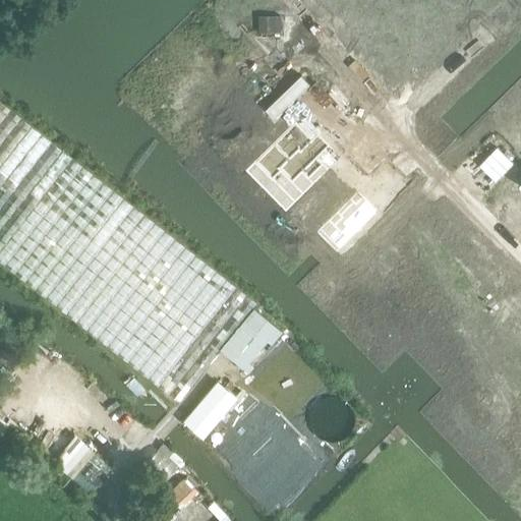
[(295,126),(247,170),(281,204),(328,157),(295,126)]
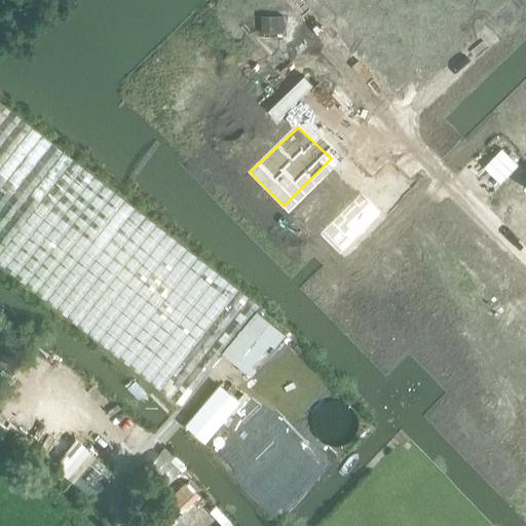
[(502,147),(484,166),(501,183),(519,164),(502,147)]
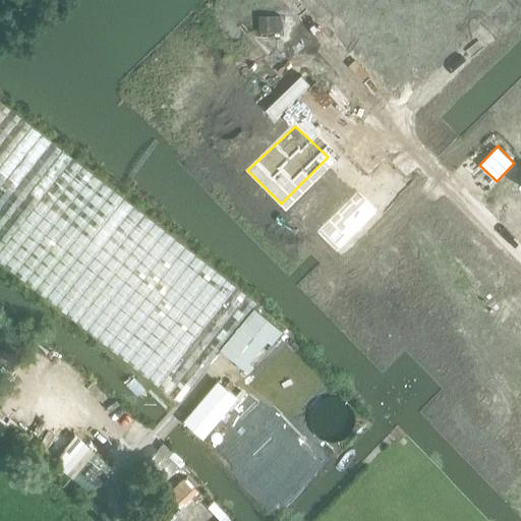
[(410,261),(399,250),(372,275),(385,287),(396,277),(417,298),(415,300),(422,306),(423,305),(430,311),(419,323),(430,334),(454,311),(443,301),(447,297),(442,293),(453,284),(450,281),(448,282),(435,269),(437,267),(428,258),(426,259),(418,252),(410,261)]
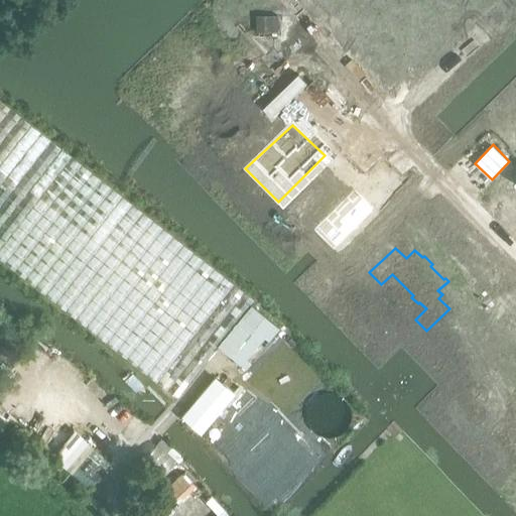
[(515,335),(493,358),(515,380),(515,382),(498,401),(515,418),(515,335)]
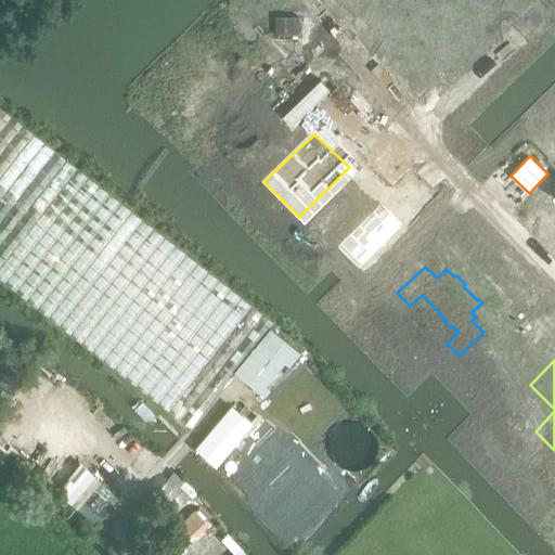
[(250,423),(231,405),(195,448),(215,465),(250,423)]
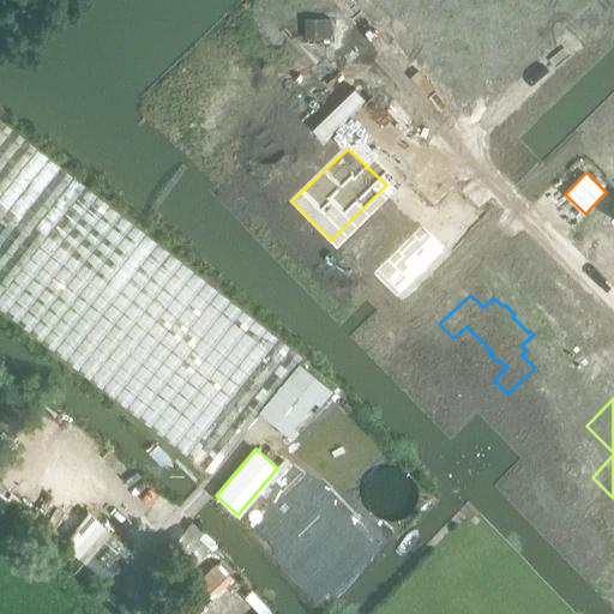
[(66,530),(107,485),(85,465),(44,511),(66,530)]
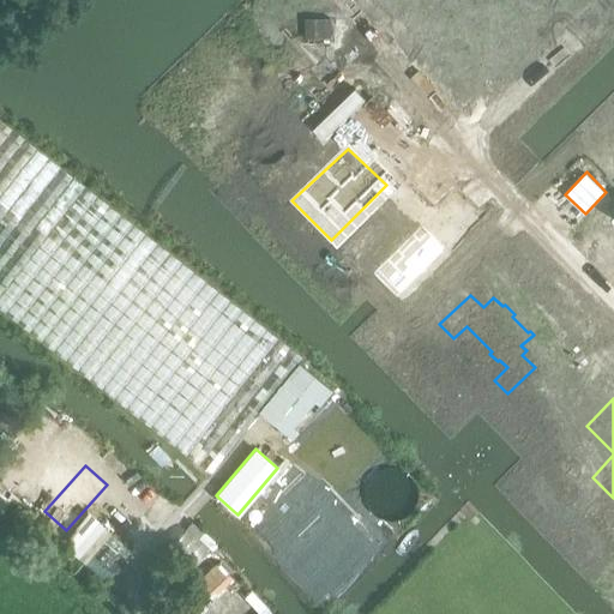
[(403,473),(396,470),(387,469),(379,471),(373,477),(368,483),(366,492),(366,500),(369,507),(374,515),(381,518),(390,519),(398,518),(405,515),(411,509),(415,501),(416,493),(414,485),(410,477),(403,473)]
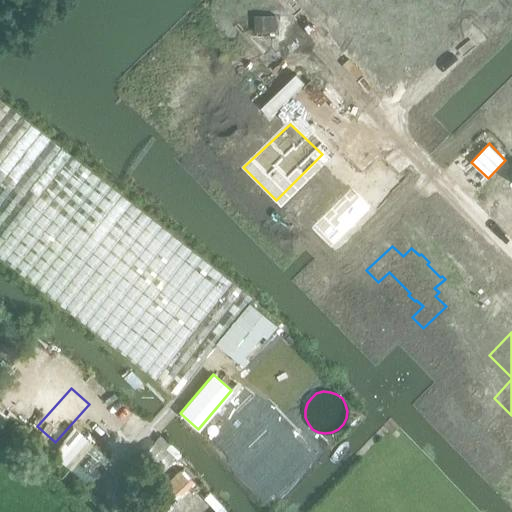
[(242,405),(205,438),(267,507),(322,458),(303,437),(295,445),(287,436),(276,445),(262,429),(263,428),(242,405)]
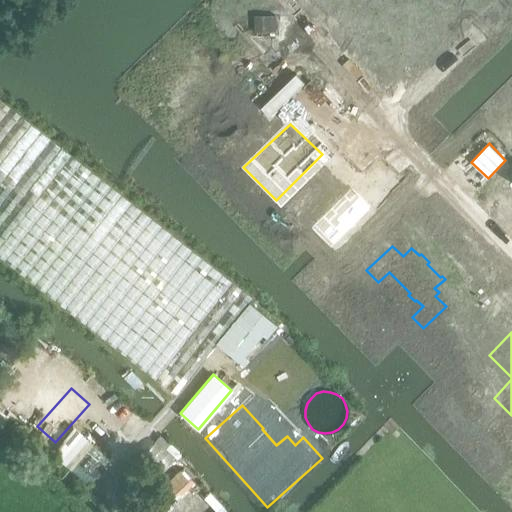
[(89,439),(74,468),(98,480),(112,451),(89,439)]
